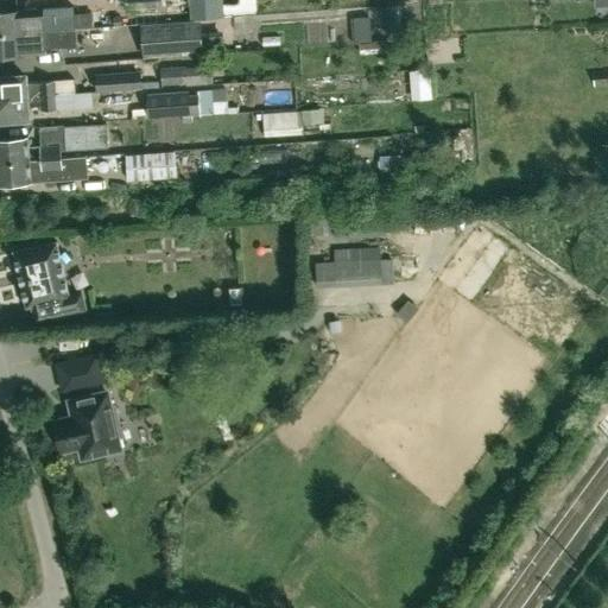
[(252,13),(251,0),(203,0),(204,16),(252,13)]
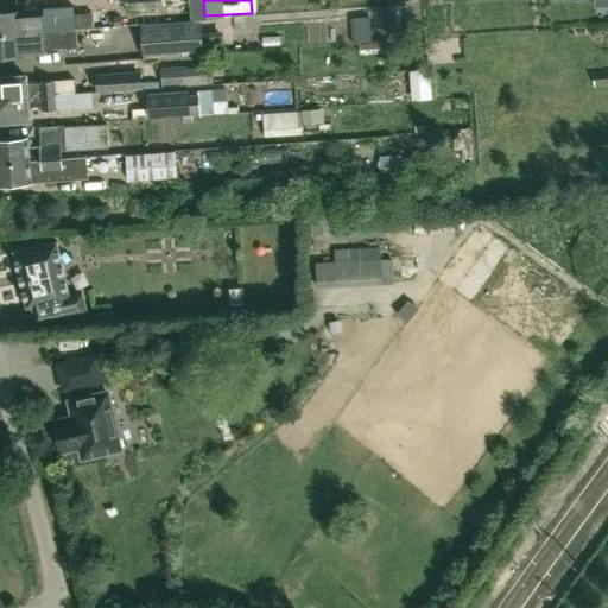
[(390,35),(410,33),(407,4),(387,6),(390,35)]
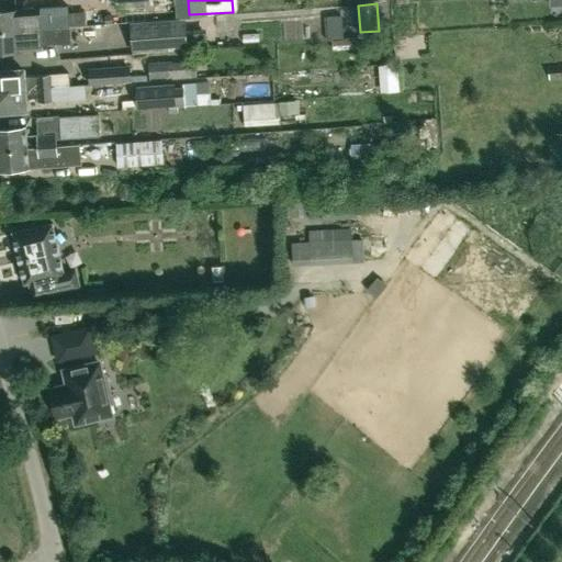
[(29,14),(29,8),(0,10),(0,29),(38,26),(69,24),(68,13),(68,11),(29,14)]
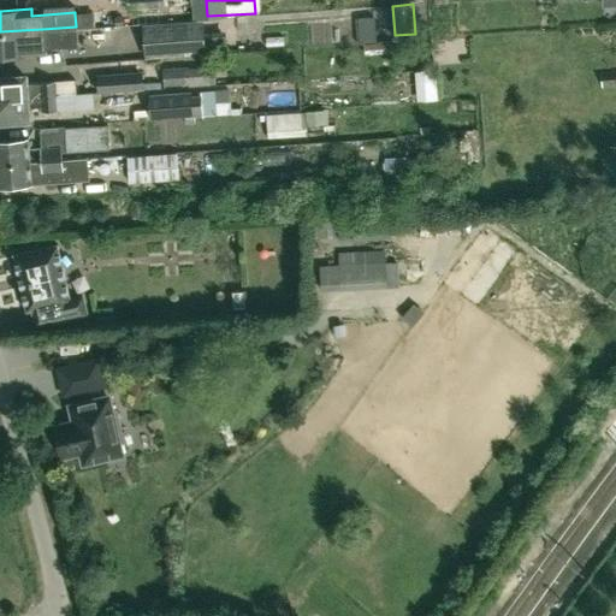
[(93,13),(75,15),(76,27),(94,25),(93,13)]
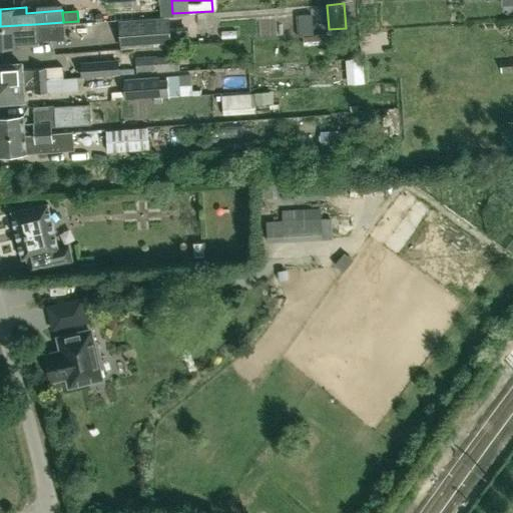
[(121,48),(171,45),(169,17),(119,20),(121,48)]
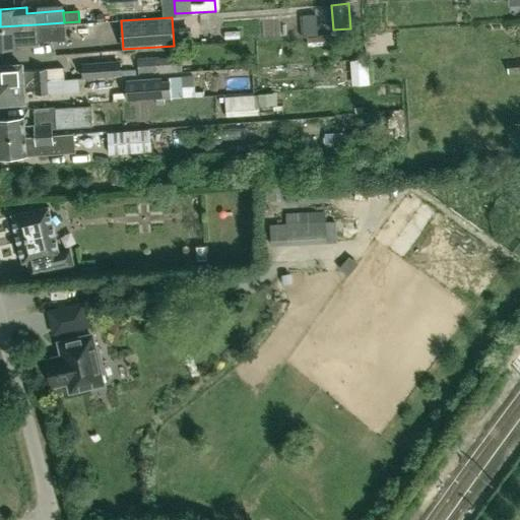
[(0,47),(20,46),(29,45),(36,40),(65,37),(64,22),(36,24),(0,26),(0,47)]
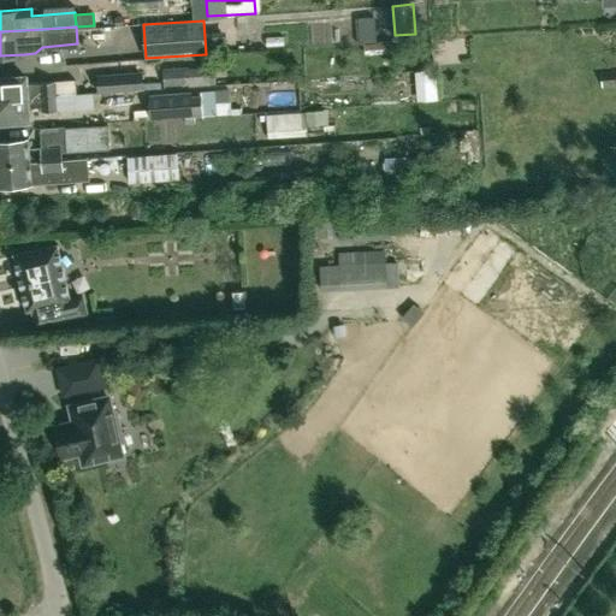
[(404,53),(419,53),(418,40),(404,41),(404,53)]
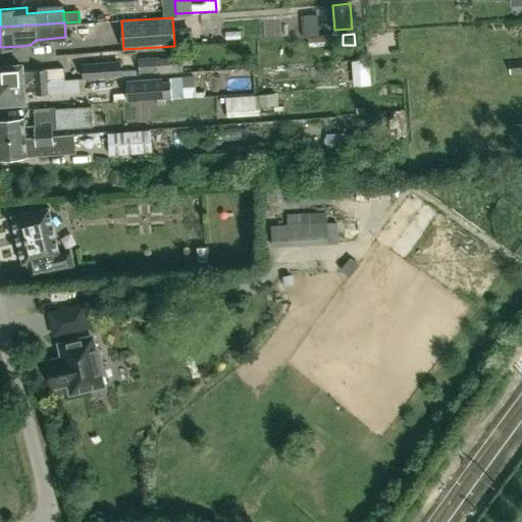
[(328,36),(308,37),(309,46),(328,45),(328,36)]
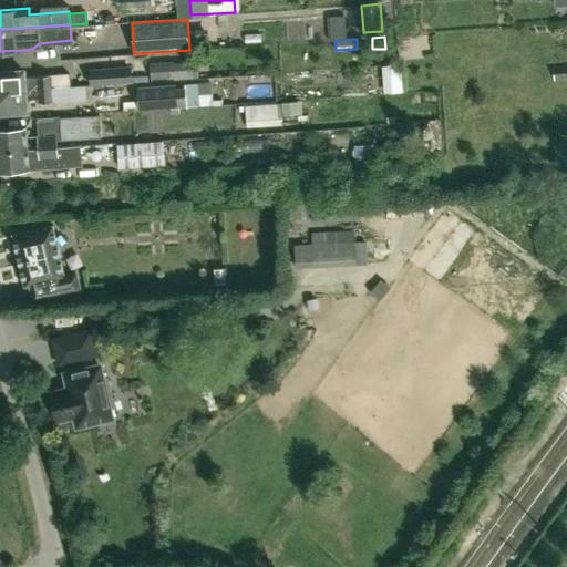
[(151,79),(174,78),(173,61),(150,63),(151,79)]
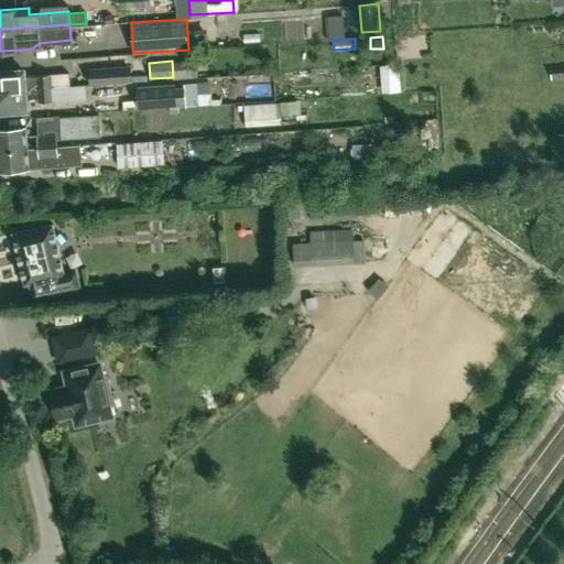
[(563,64),(550,65),(551,82),(563,80),(563,64)]
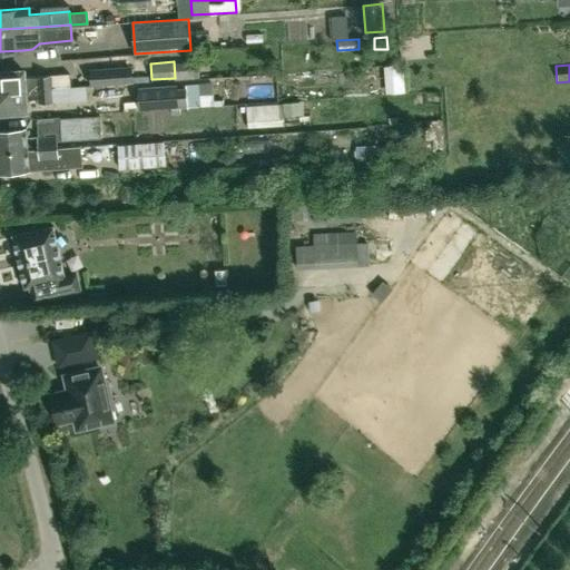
[(131,66),(99,68),(100,85),(133,82),(131,66)]
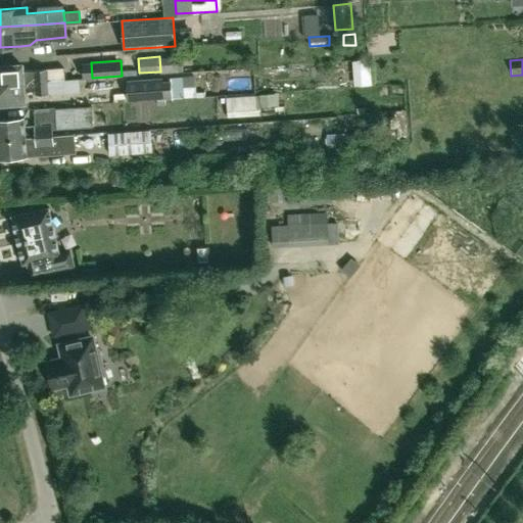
[(336,62),(336,73),(363,72),(363,61),(336,62)]
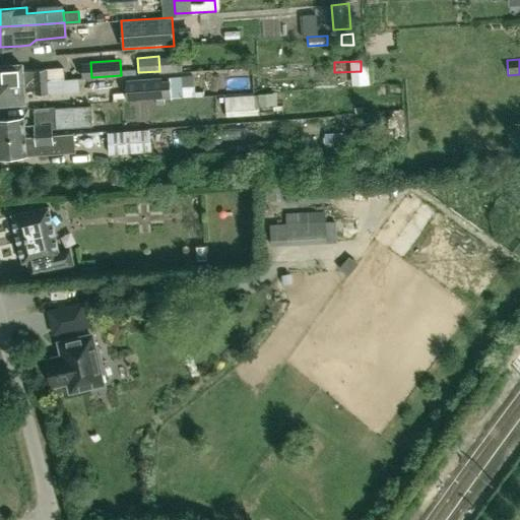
[(22,69),(22,63),(0,64),(0,83),(64,79),(63,67),(48,68),(48,67),(22,69)]
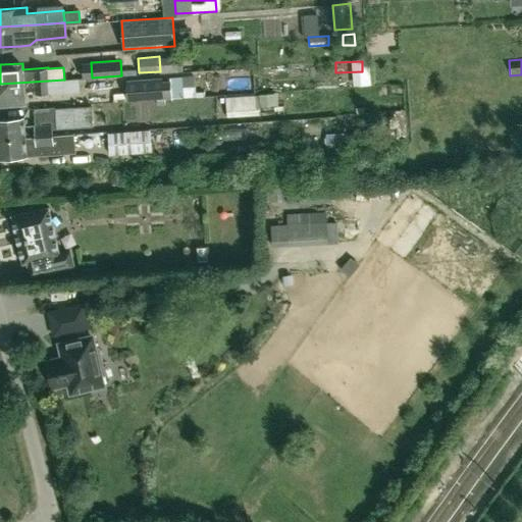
[(64,80),(0,84),(0,102),(25,101),(24,92),(37,91),(37,94),(49,93),(50,93),(65,92),(80,91),(79,79),(64,80)]
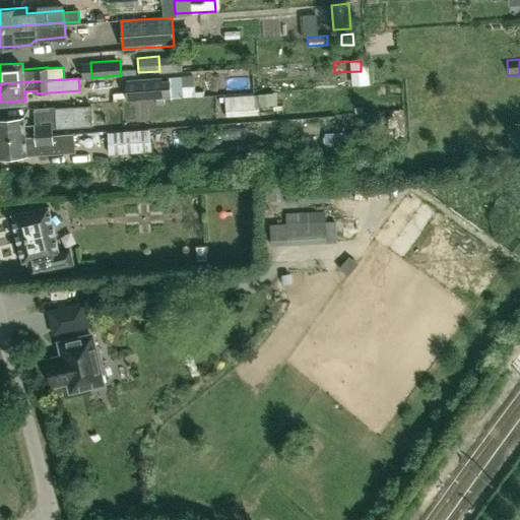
[(128,101),(161,98),(172,96),(170,80),(160,81),(159,78),(126,81),(128,101)]
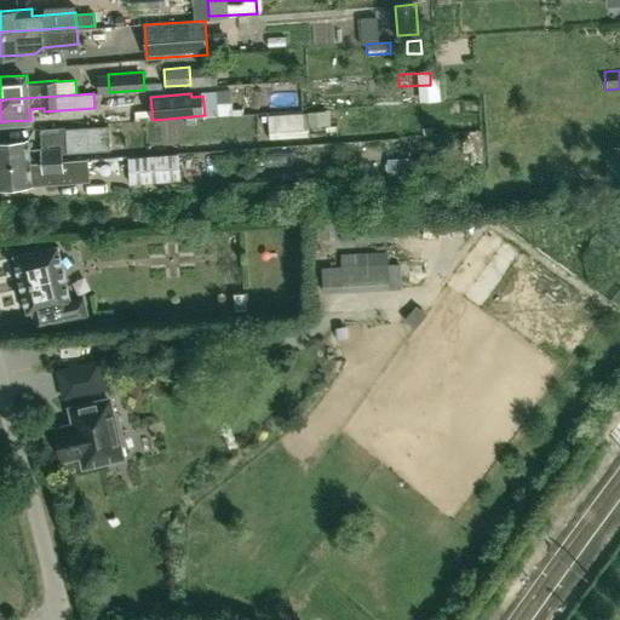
[(328,112),(308,113),(309,126),(329,125),(328,112)]
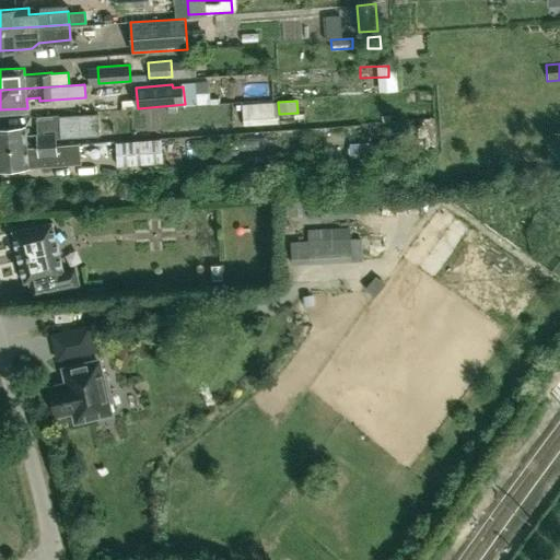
[(279,114),(278,102),(243,104),(244,126),(252,126),(279,124),(279,114)]
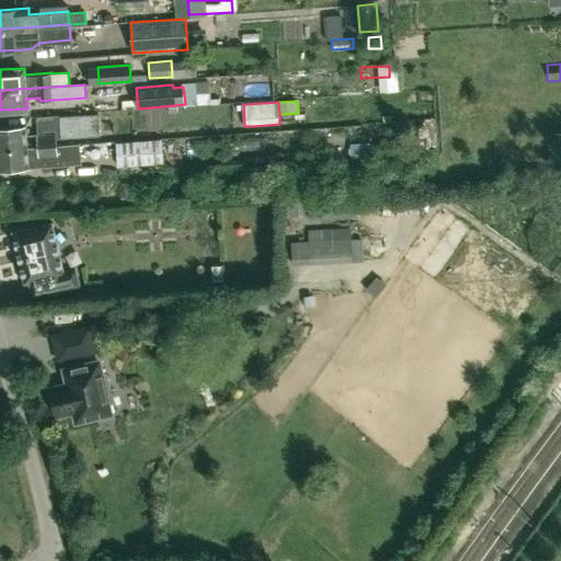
[(60,138),(100,136),(99,113),(59,116),(60,138)]
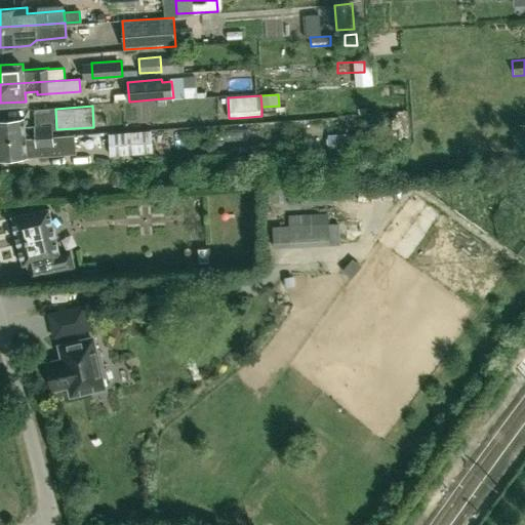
[(25,126),(25,118),(0,119),(0,138),(53,135),(52,124),(25,126)]
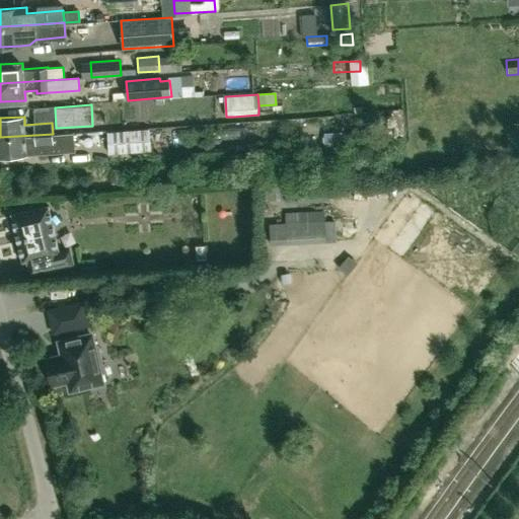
[(108,154),(151,151),(149,128),(107,132),(108,154)]
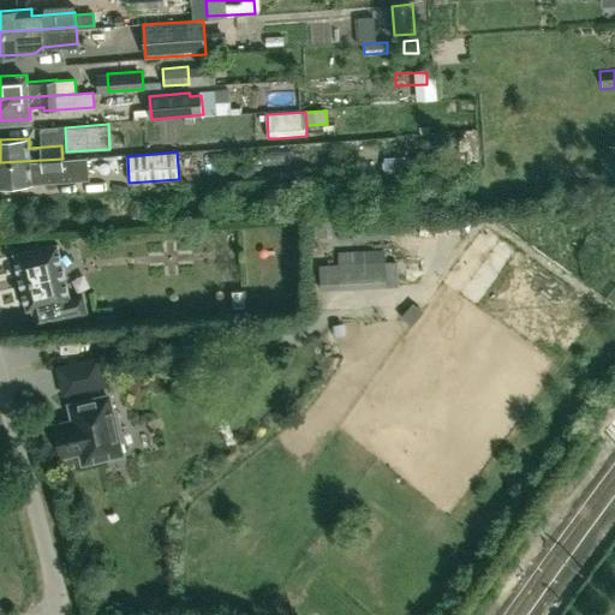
[(63,159),(0,162),(0,184),(33,183),(64,180),(90,178),(89,157),(63,159)]
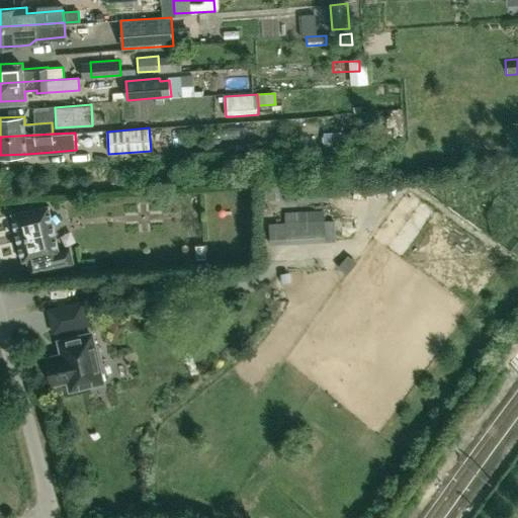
[(59,252),(49,205),(11,214),(22,261),(42,257),(47,270),(73,264),(70,249),(59,252)]
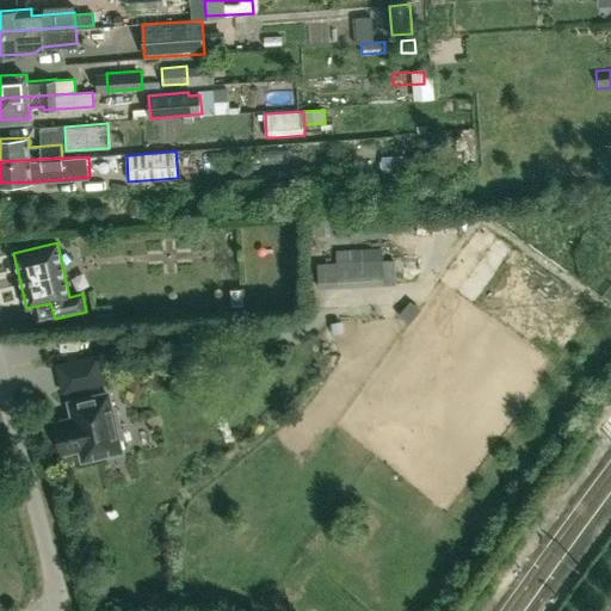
[(383,260),(382,248),(337,251),(337,263),(318,264),(319,288),(395,284),(394,259),(383,260)]
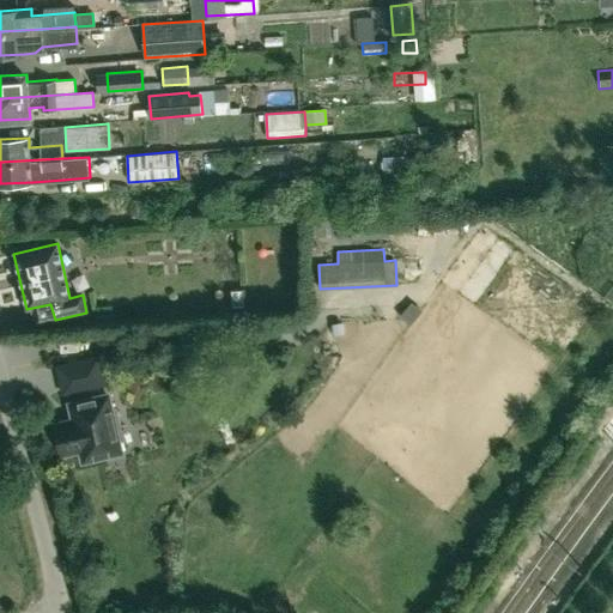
[(232,309),(247,308),(246,289),(230,290),(232,309)]
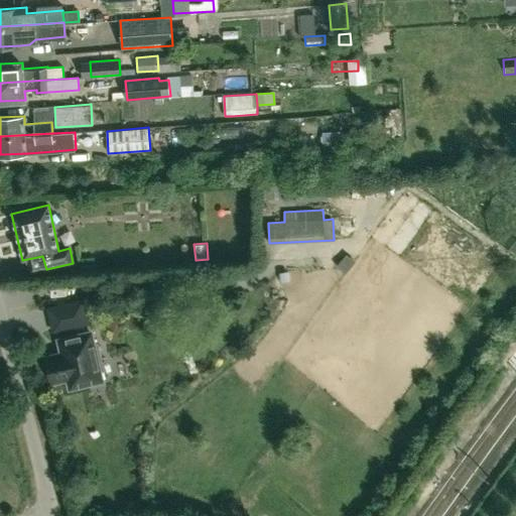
[(83,299),(71,302),(76,327),(89,324),(83,299)]
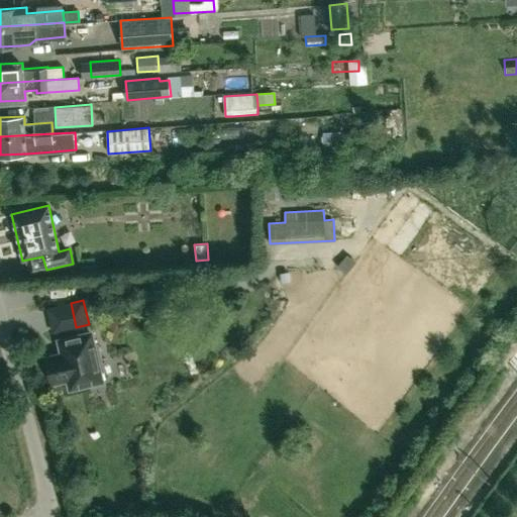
[(53,383),(69,379),(80,376),(82,386),(102,381),(100,372),(104,371),(98,344),(94,345),(91,333),(60,340),(63,354),(46,358),(53,383)]
